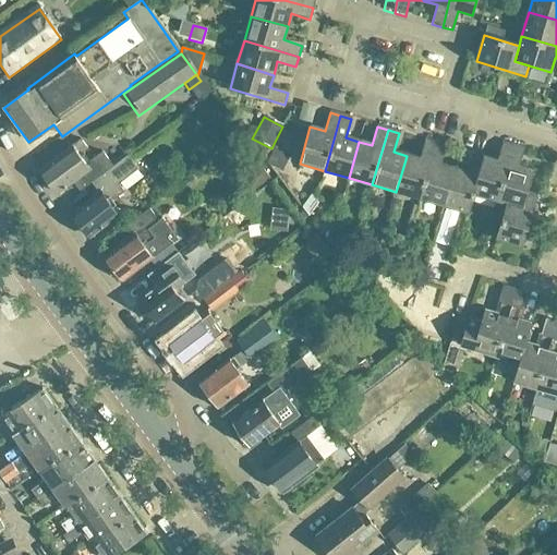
[(124,192),(119,184),(138,170),(126,155),(112,167),(101,153),(86,165),(81,156),(88,151),(81,141),(39,171),(57,195),(72,183),(79,192),(91,182),(99,193),(71,214),(89,238),(118,216),(109,204),(124,192)]
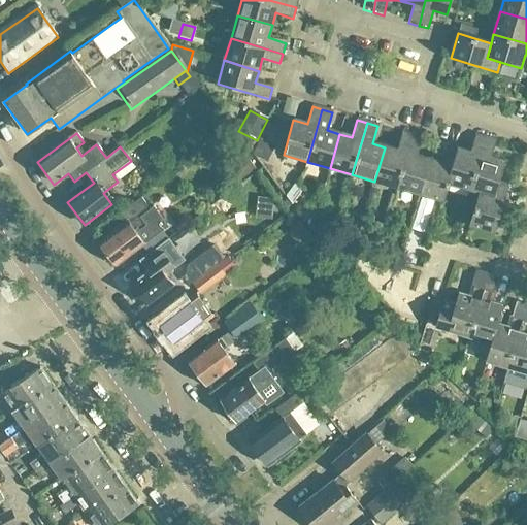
[(397,188),(413,136),(402,133),(397,151),(385,148),(374,182),(397,188)]
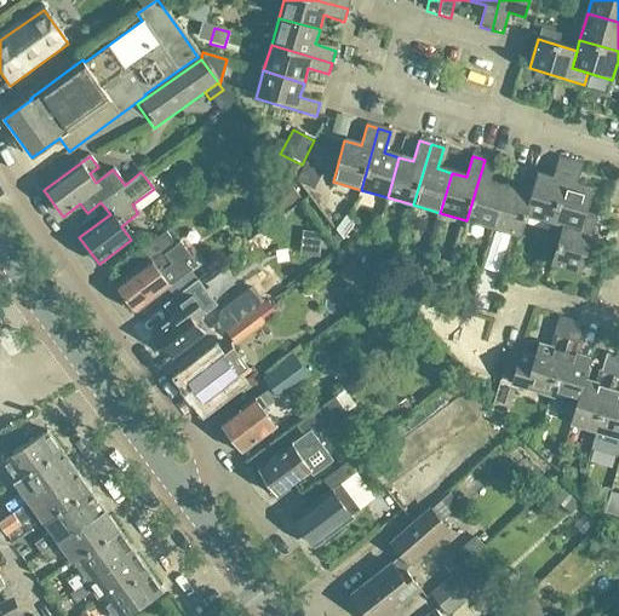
[(552,223),(571,162),(559,159),(552,179),(538,176),(526,216),(527,216),(552,223)]
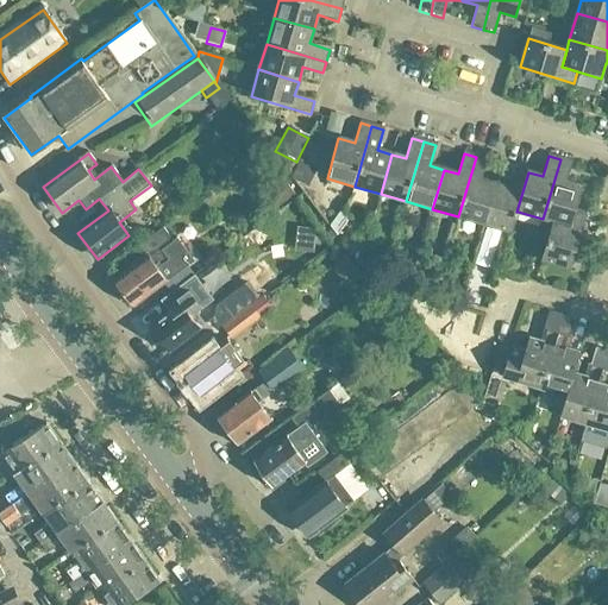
[(484,225),(496,184),(482,181),(488,161),(476,157),(458,216),(484,225)]
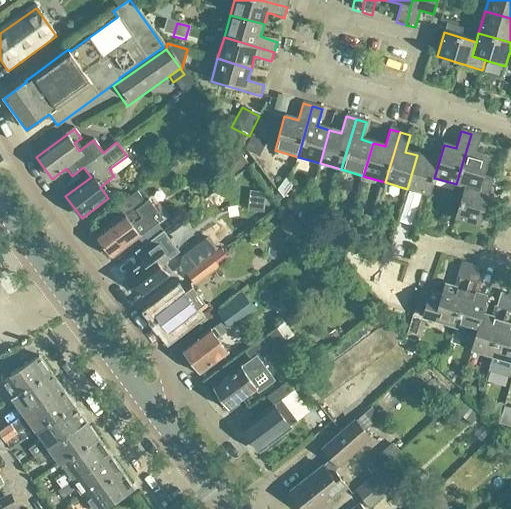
[(483,177),(489,158),(476,154),(481,137),(471,134),(456,184),(464,187),(465,186),(479,190),(483,177)]
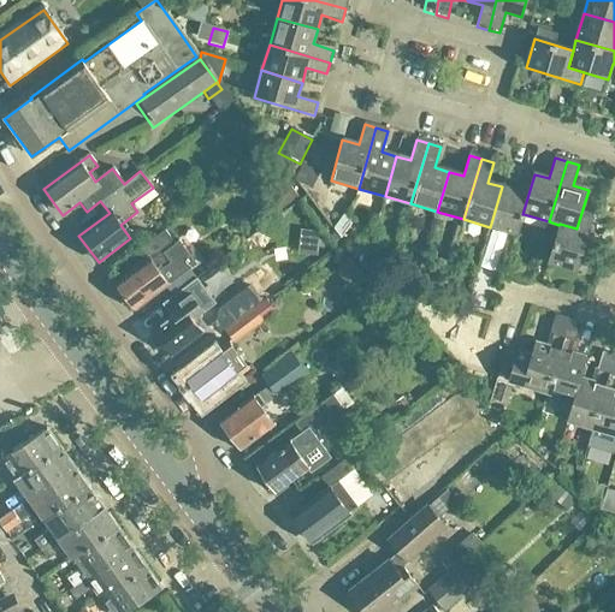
[(302,162),(294,182),(311,190),(320,171),(302,162)]
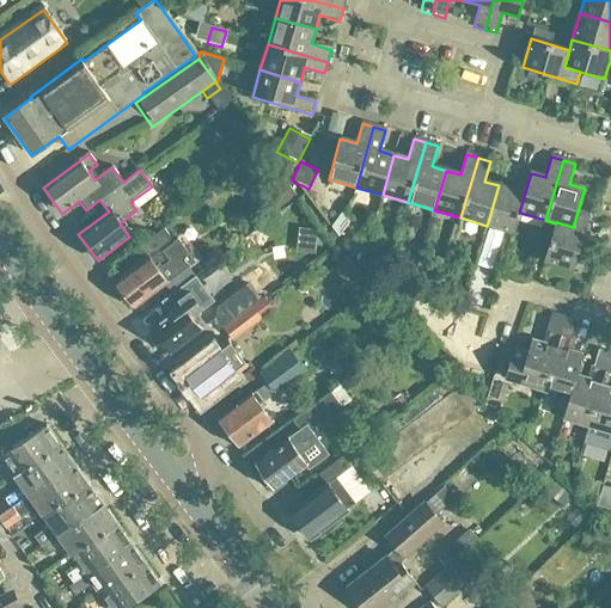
[(519,213),(531,173),(519,170),(513,190),(499,185),(487,226),(514,233),(520,213),(519,213)]
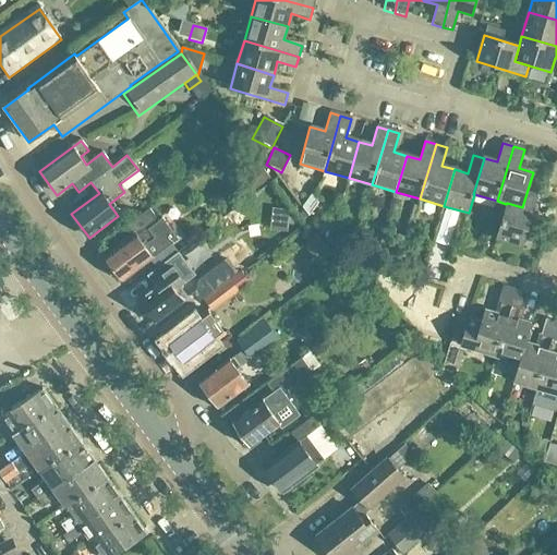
[(257,161),(235,178),(249,195),(270,179),(257,161)]
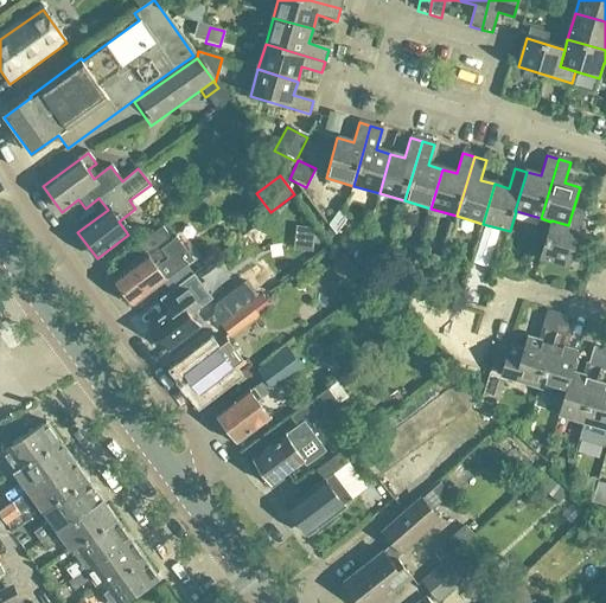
[(568,268),(584,213),(573,210),(568,225),(552,220),(550,222),(540,260),(568,268)]
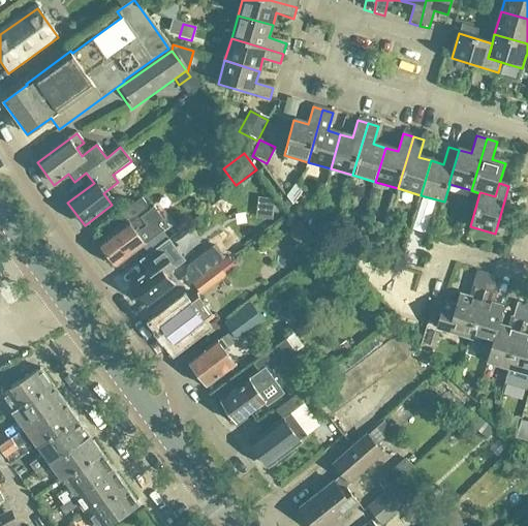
[(116,267),(148,242),(167,227),(152,208),(150,210),(141,198),(120,214),(126,223),(98,244),(116,267)]
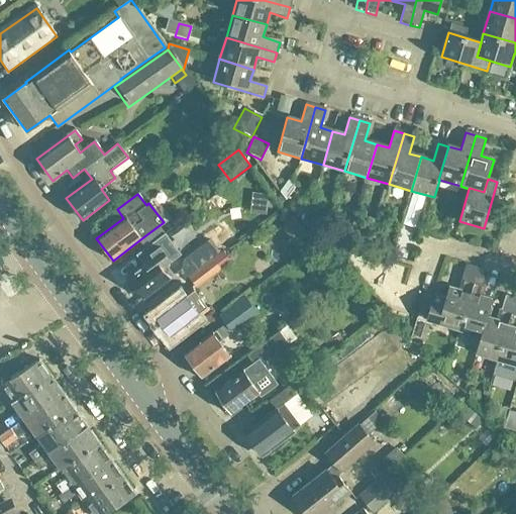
[(309,210),(307,219),(316,222),(319,213),(309,210)]
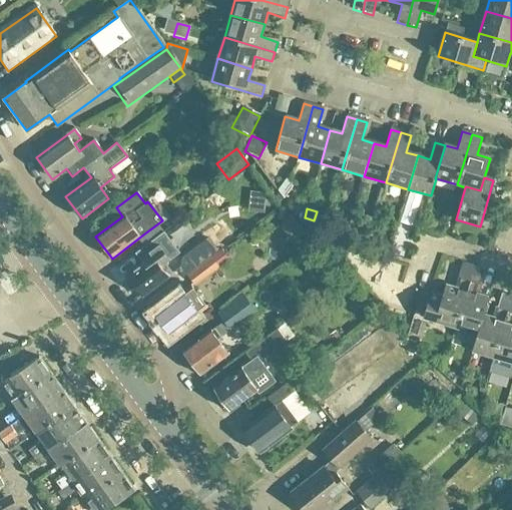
[(142,265),(126,277),(133,286),(132,290),(136,295),(140,295),(142,298),(168,278),(161,268),(179,253),(163,232),(134,253),(142,265)]
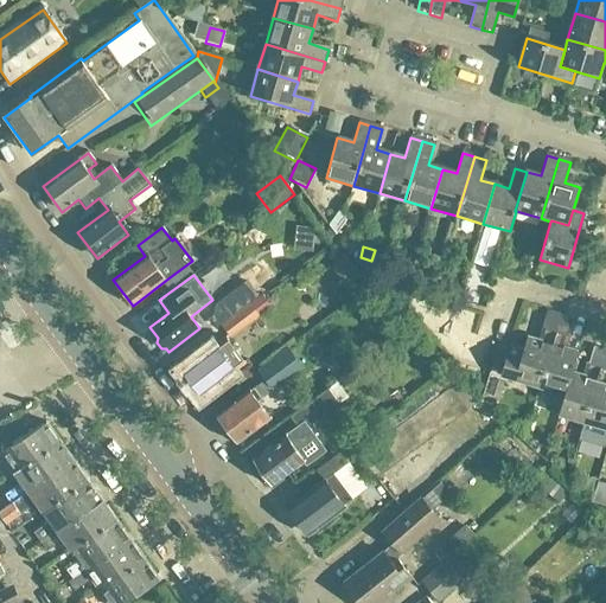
[(231,338),(259,316),(250,305),(222,326),(231,338)]
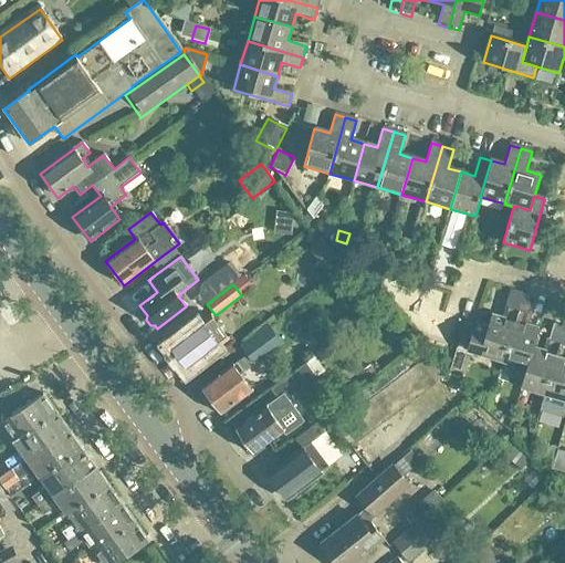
[(503,363),(515,323),(514,322),(523,295),(510,291),(501,319),(491,315),(487,329),(474,325),(467,352),(503,363)]
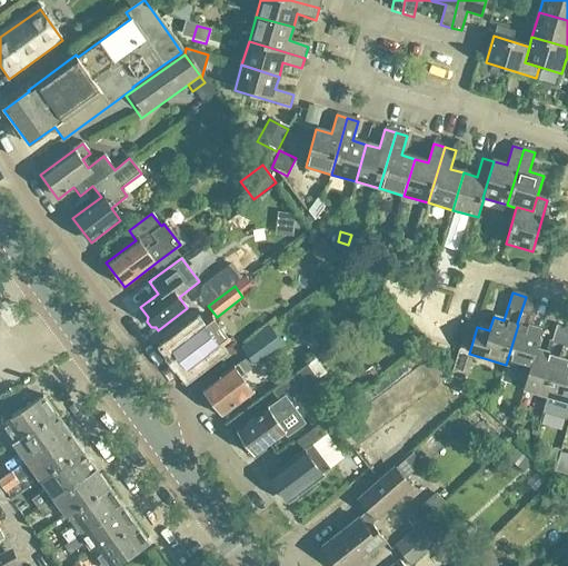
[(536,350),(541,331),(528,327),(536,300),(526,297),(517,324),(518,325),(506,365),(529,371),(535,350),(536,350)]
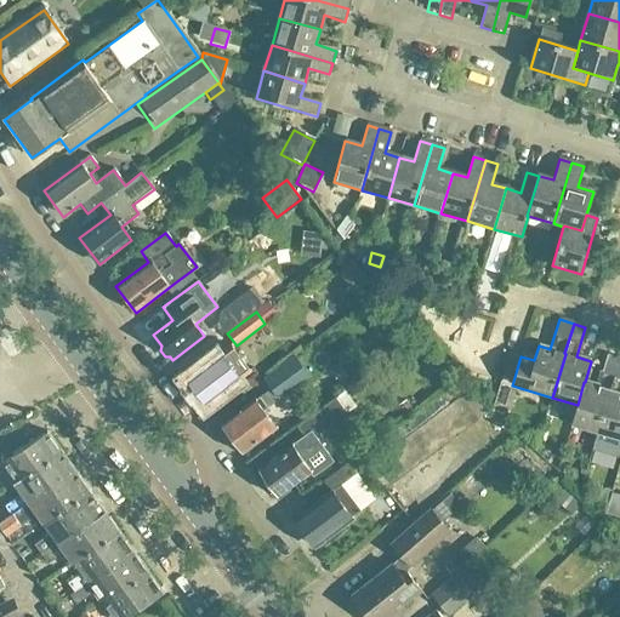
[(399,330),(382,343),(391,354),(409,342),(399,330)]
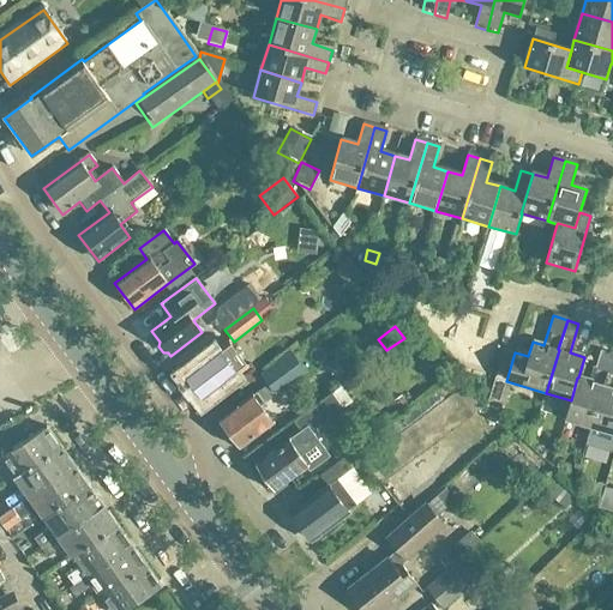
[(204,400),(247,368),(228,343),(185,375),(194,388),(192,391),(197,397),(202,397),(204,400)]
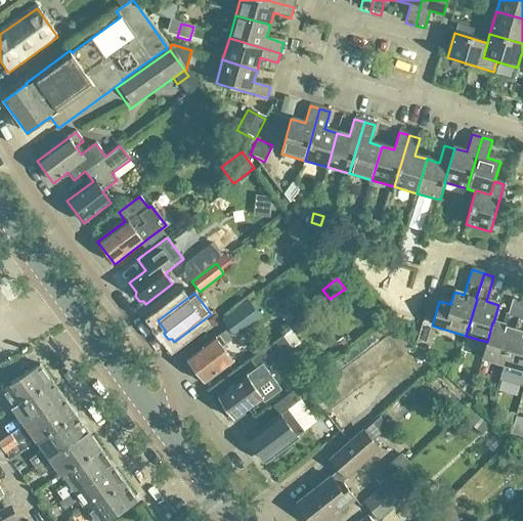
[(235,338),(261,319),(248,301),(222,320),(235,338)]
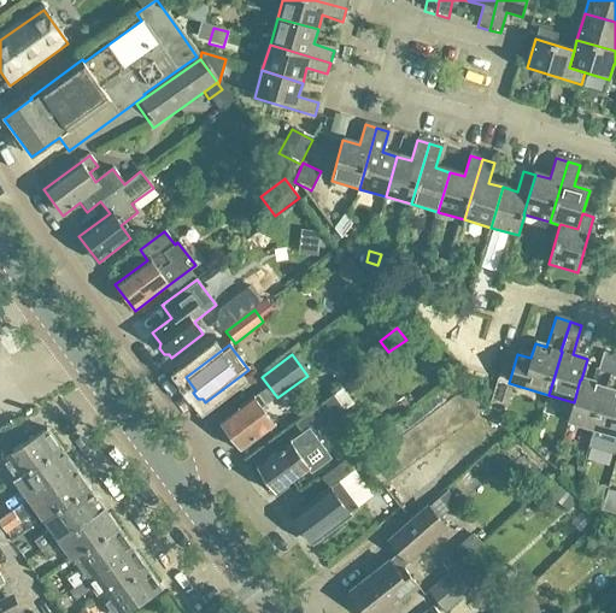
[(593,431),(615,357),(603,354),(594,383),(581,379),(580,379),(574,402),(567,423),(593,431)]
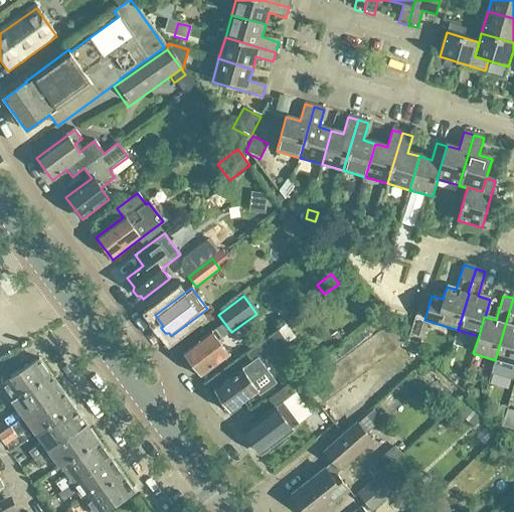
[(513,298),(495,360),(496,360),(492,374),(510,379),(513,371),(513,298)]
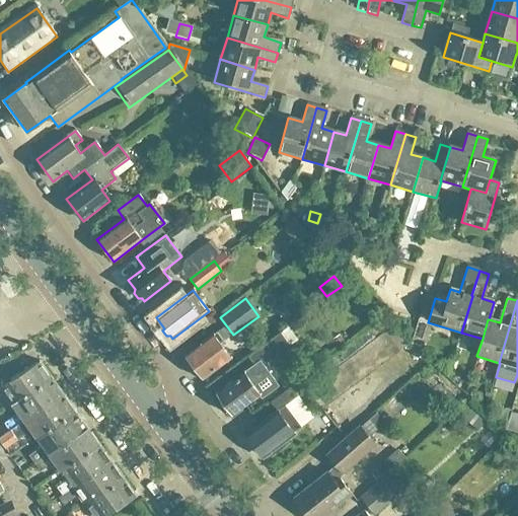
[(420,325),(416,338),(423,340),(427,342),(430,328),(426,327),(420,325)]
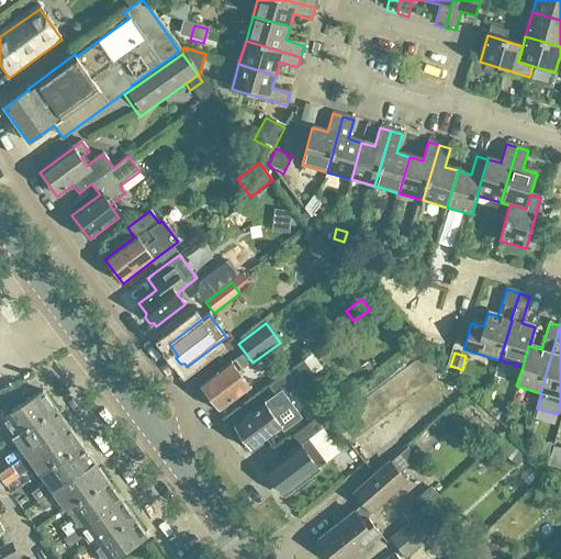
[(423,356),(419,359),(436,380),(441,375),(423,356)]
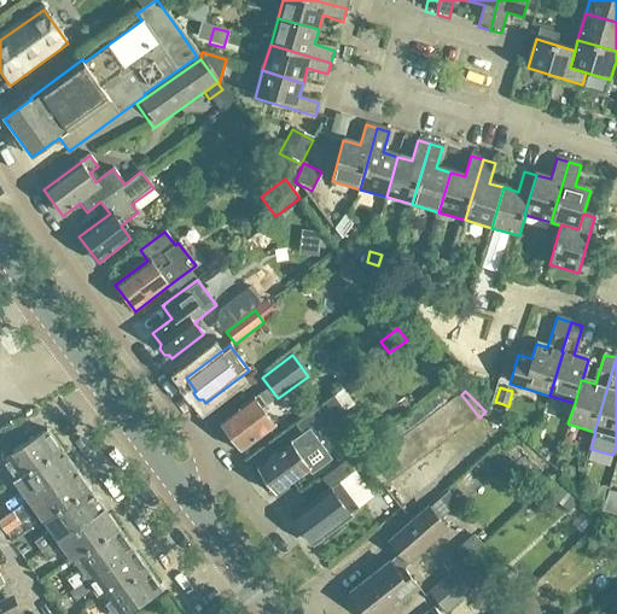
[(479,417),(461,395),(449,404),(467,427),(479,417)]
